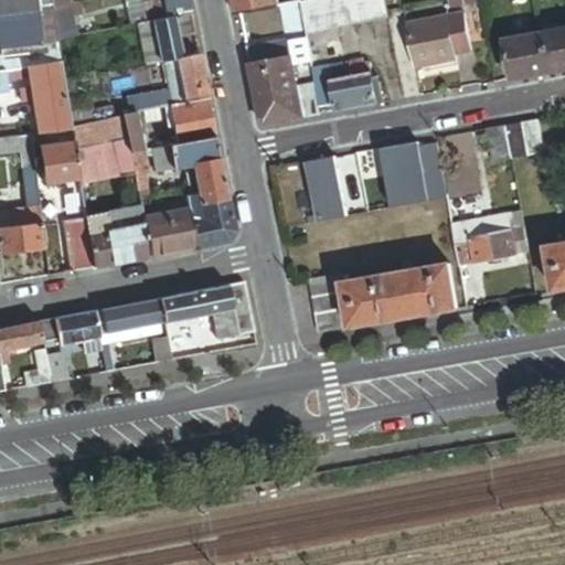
[(0,0),(0,17),(39,13),(36,0),(0,0)]
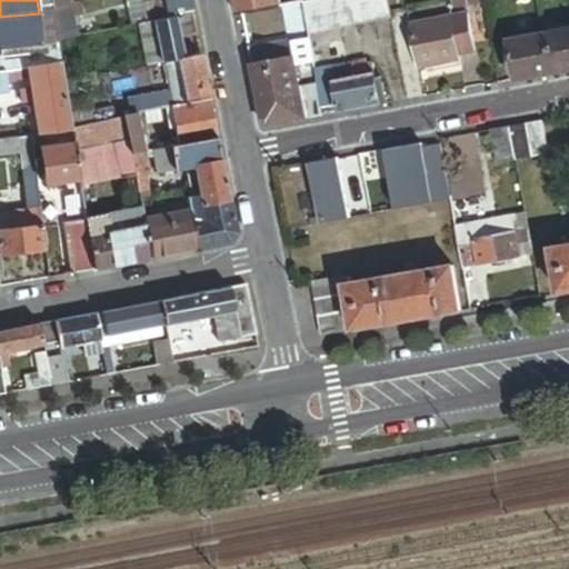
[(51,0),(37,0),(39,13),(53,11),(53,9),(51,0)]
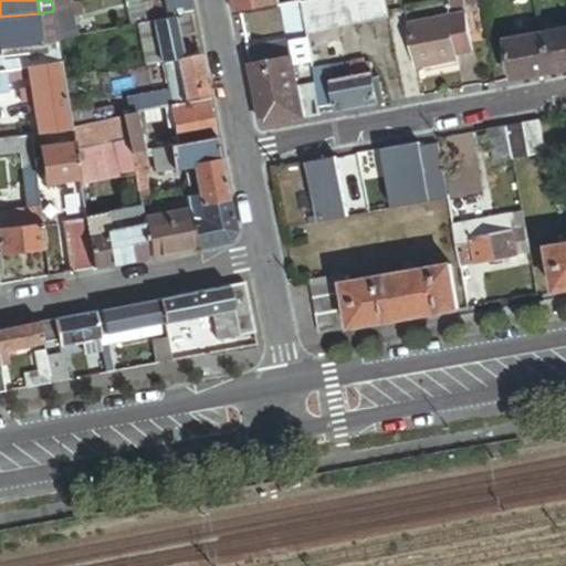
[(53,11),(58,40),(77,37),(73,18),(83,14),(80,0),(71,3),(64,6),(53,9),(53,11)]
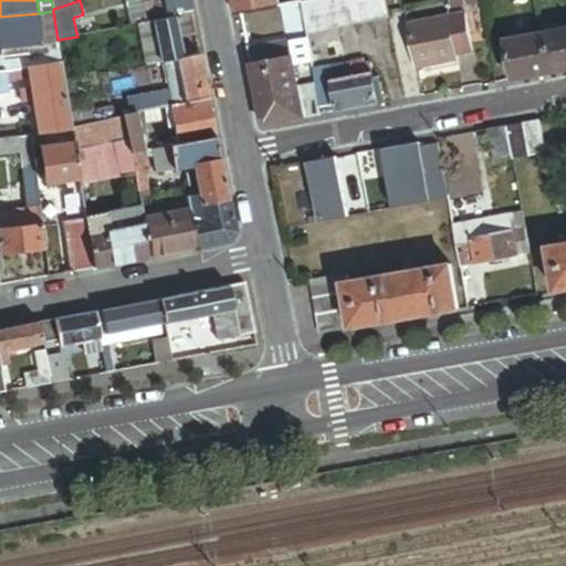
[(166,19),(161,0),(126,0),(132,25),(136,24),(153,21),(166,19)]
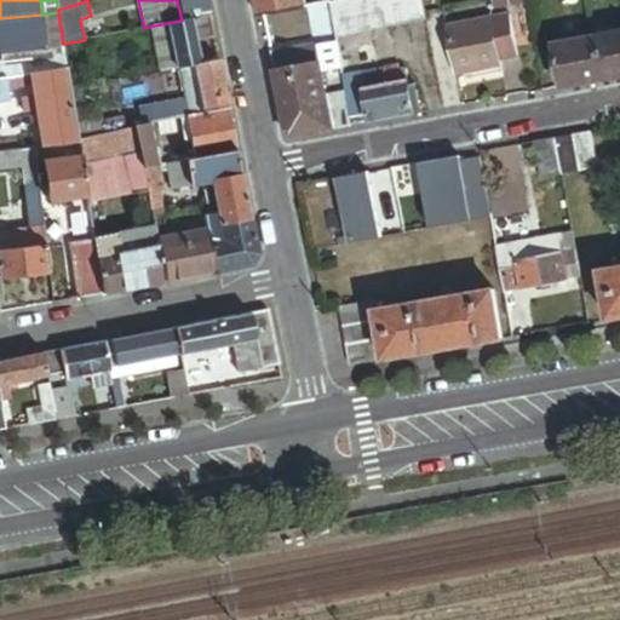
[(208,16),(205,0),(177,0),(182,21),(190,19),(208,16)]
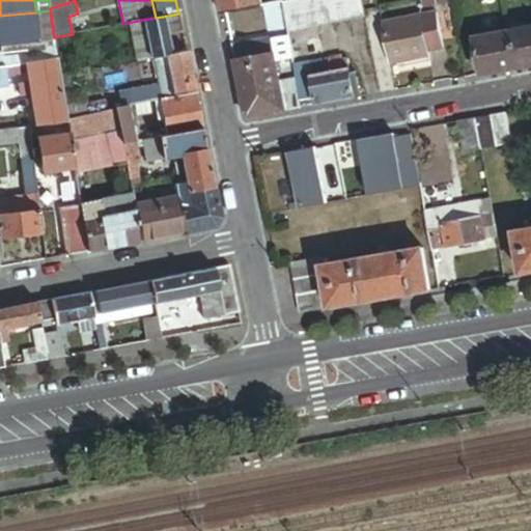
[(219,0),(223,16),(263,6),(261,0),(219,0)]
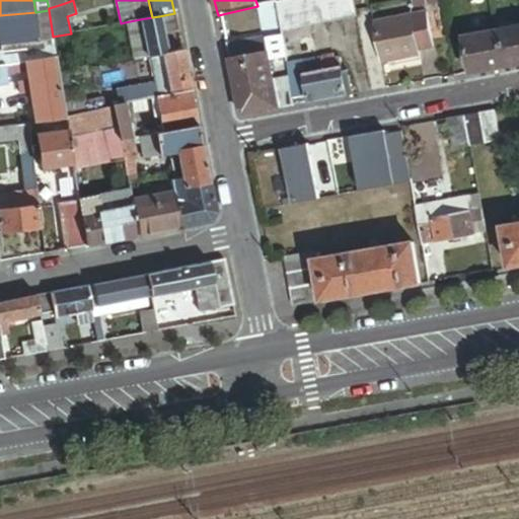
[(297,29),(291,0),(275,3),(281,33),(297,29)]
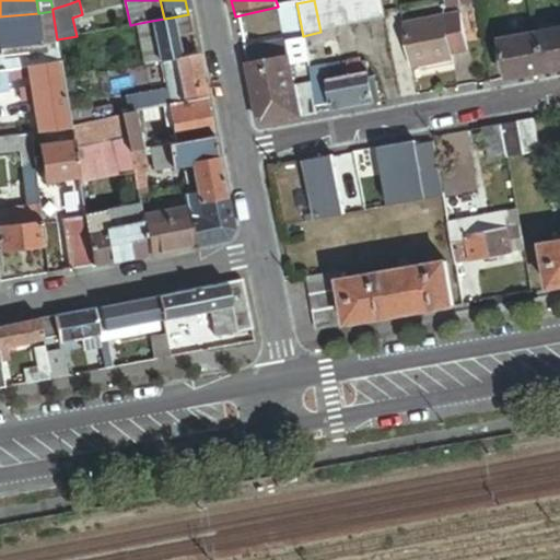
[(329,0),(313,0),(314,0),(321,32),(336,28),(329,0)]
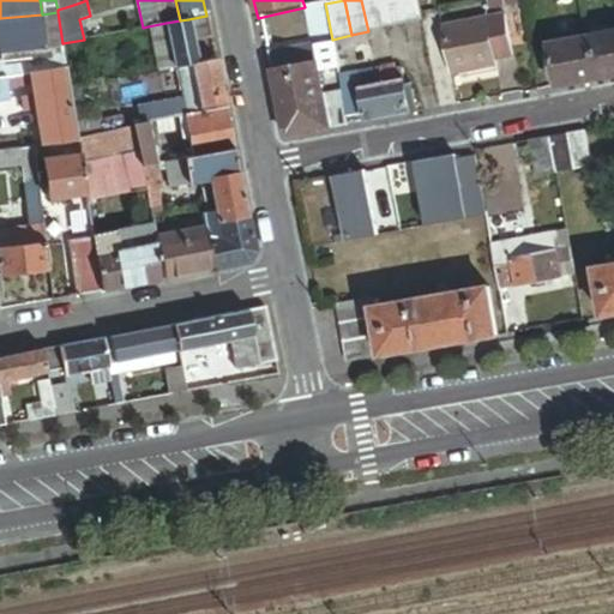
[(380,0),(361,0),(368,31),(386,28),(380,0)]
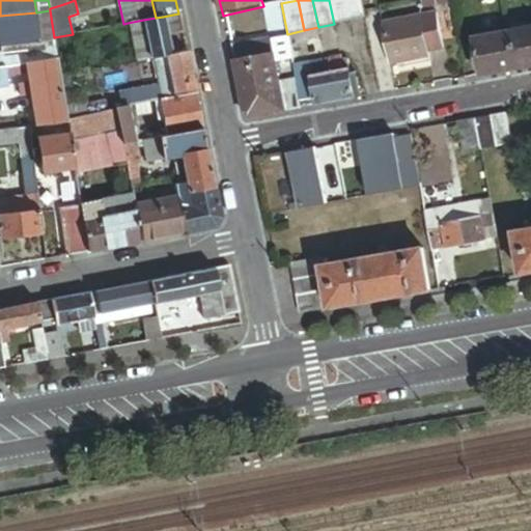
[(344,0),(329,0),(334,24),(350,21),(344,0)]
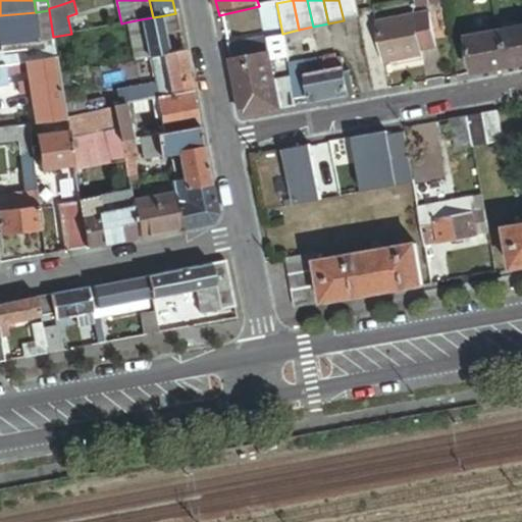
[(360,17),(356,0),(338,0),(344,20),(360,17)]
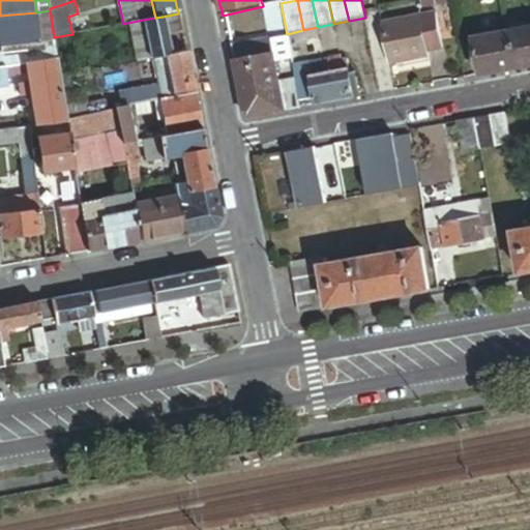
[(452,3),(450,0),(423,0),(425,9),(452,3)]
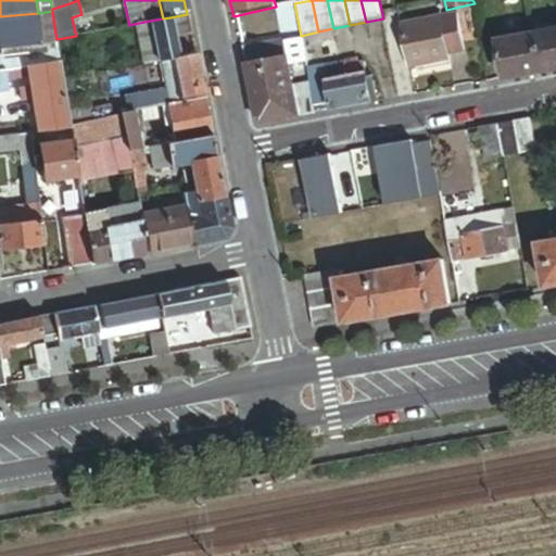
[(57,39),(52,11),(38,13),(42,45),(58,42),(57,39)]
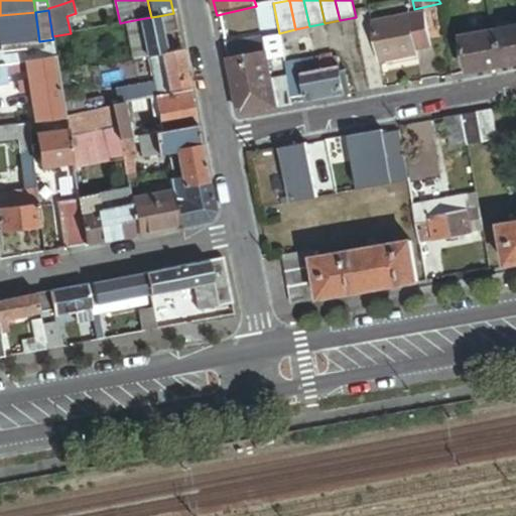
[(35,12),(0,15),(0,44),(0,46),(39,41),(35,12)]
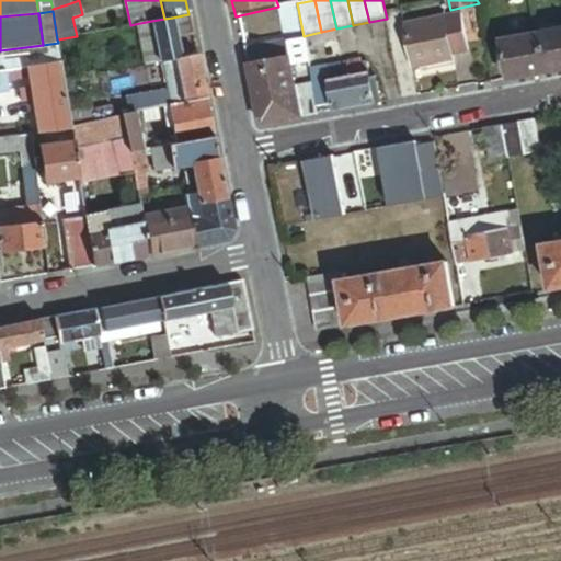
[(465,13),(405,24),(414,67),(456,59),(455,54),(471,50),(465,13)]
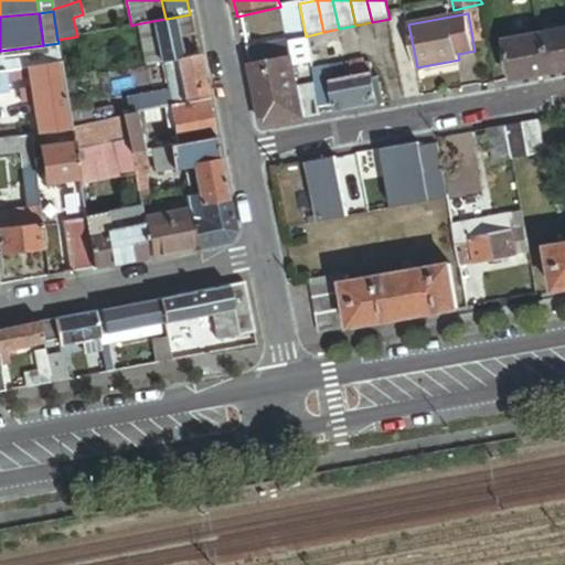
[(194,34),(190,14),(173,18),(178,36),(194,34)]
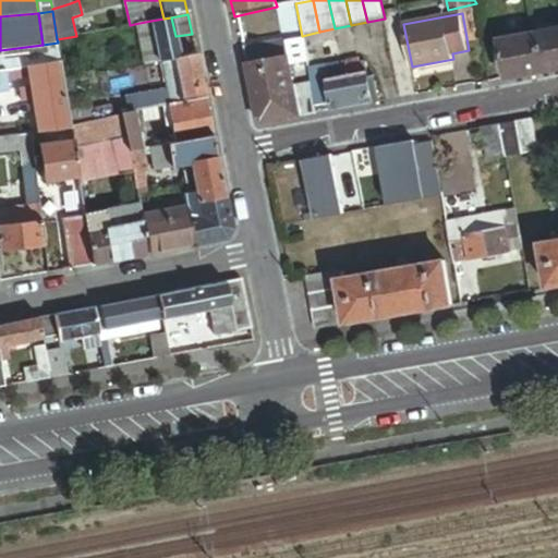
[(164,19),(150,21),(158,61),(162,60),(172,58),(179,57),(179,52),(176,36),(171,17),(164,19)]
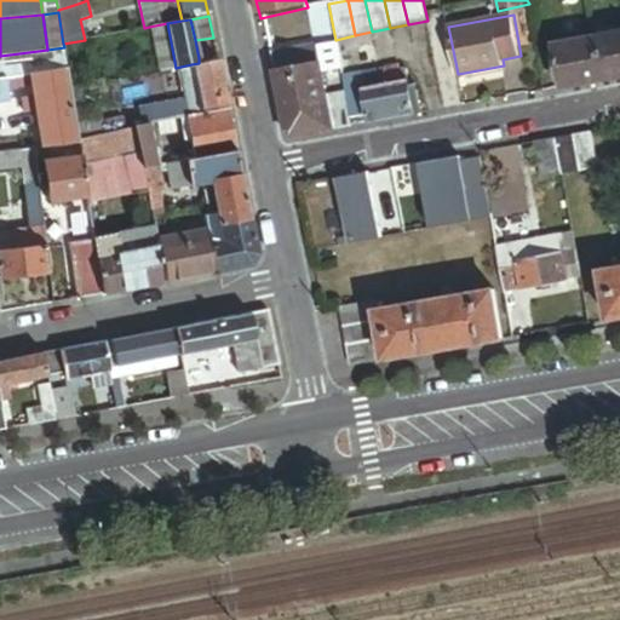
[(167,23),(149,27),(158,72),(176,68),(167,23)]
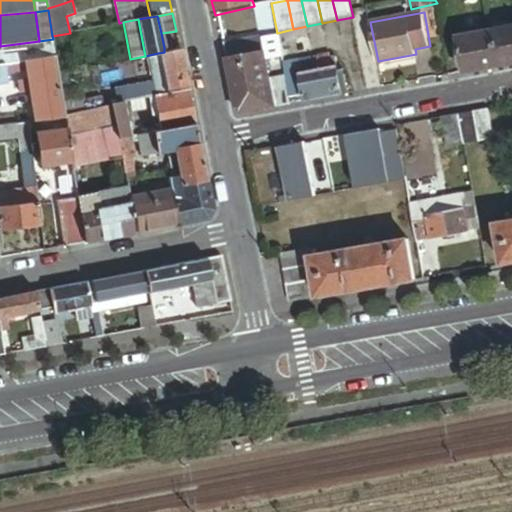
[(466,35),(478,32),(477,25),(464,28),(466,35)]
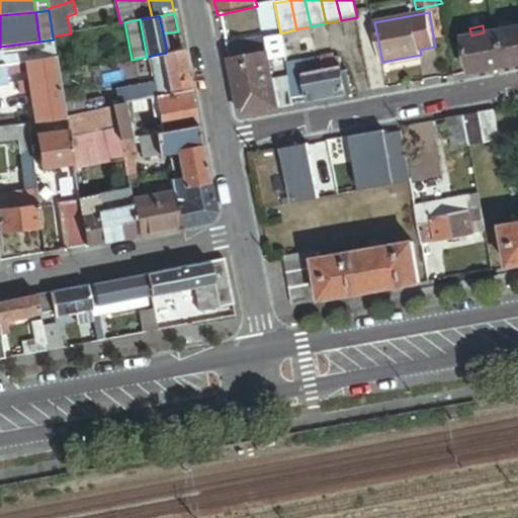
[(508,67),(517,65),(517,25),(517,26),(506,28),(501,29),(508,67)]
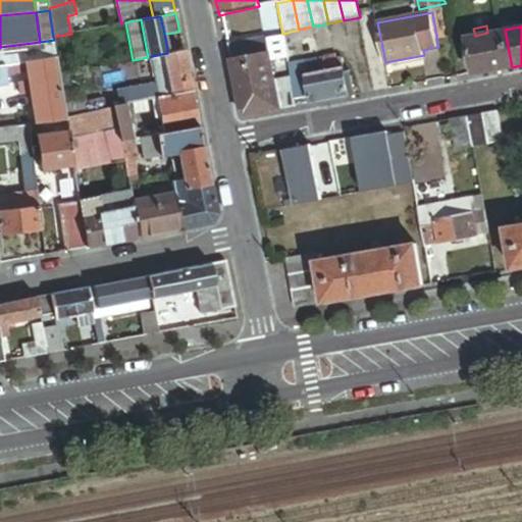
[(475,74),(512,67),(505,30),(487,33),(475,36),(468,37),(475,74)]
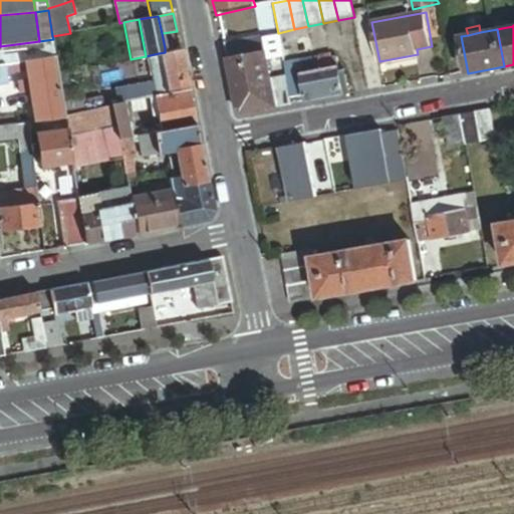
[(263,37),(226,45),(229,59),(266,52),(263,37)]
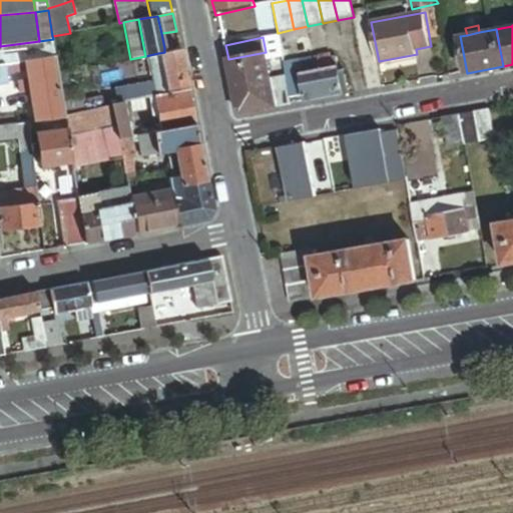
[(39,41),(0,46),(1,52),(30,48),(30,47),(54,43),(53,39),(39,41)]
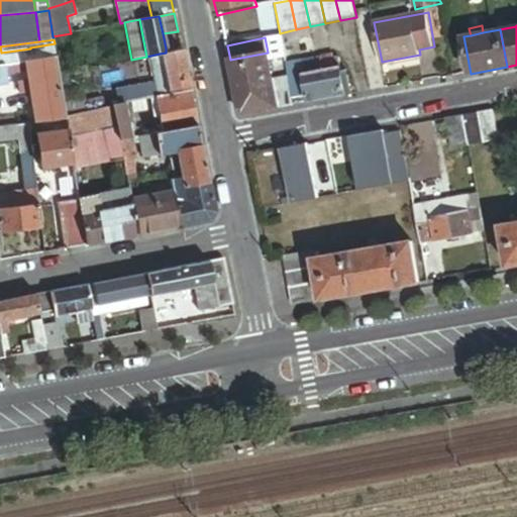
[(57,58),(55,43),(30,47),(30,48),(32,60),(32,61),(57,58)]
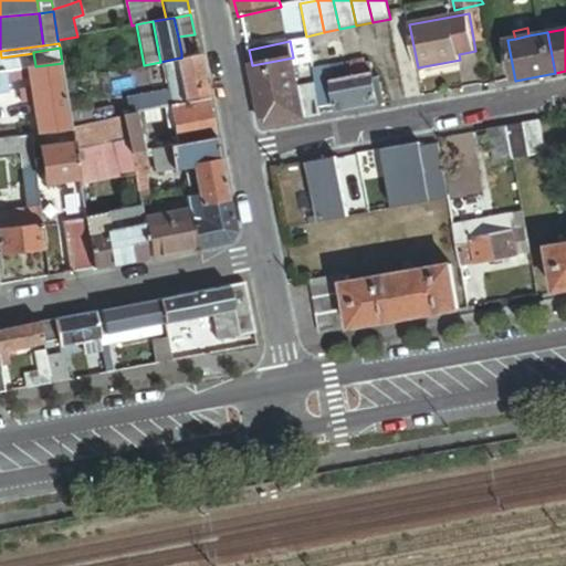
[(0,58),(0,72),(3,72),(28,67),(28,66),(35,65),(33,53),(1,58),(0,58)]
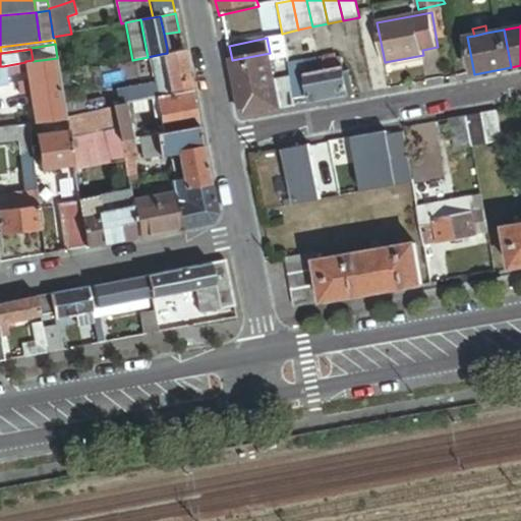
[(190,91),(183,50),(175,52),(167,53),(161,54),(169,95),(190,91)]
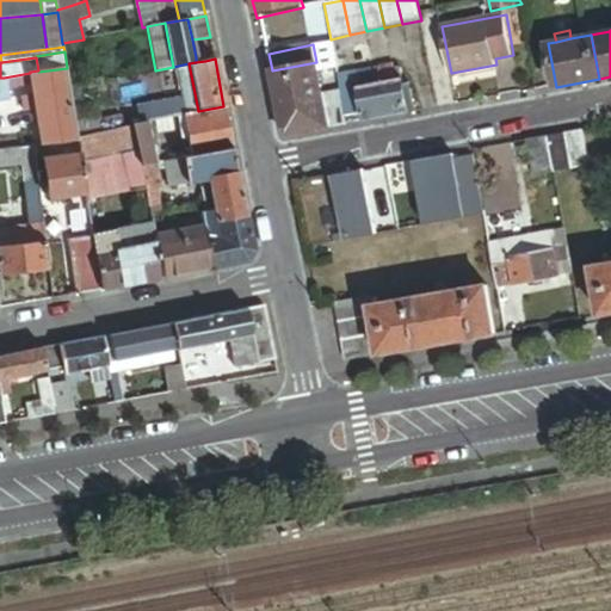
[(295,135),(331,129),(322,91),(319,73),(316,62),(272,71),(284,127),(295,135)]
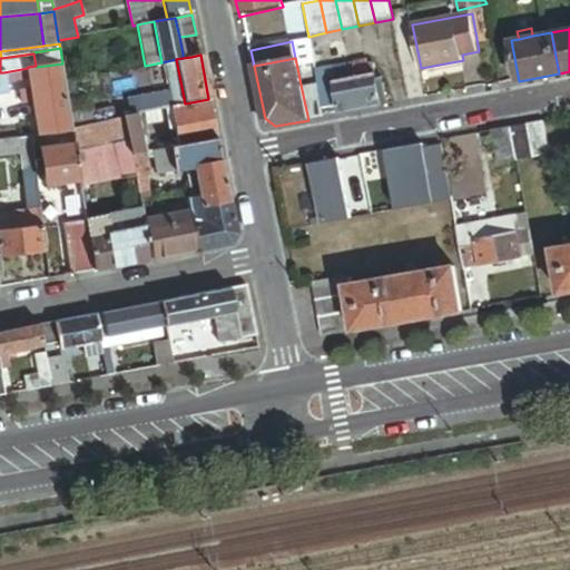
[(185,104),(176,59),(166,61),(172,91),(135,99),(138,114),(159,109),(164,108),(170,107),(185,104)]
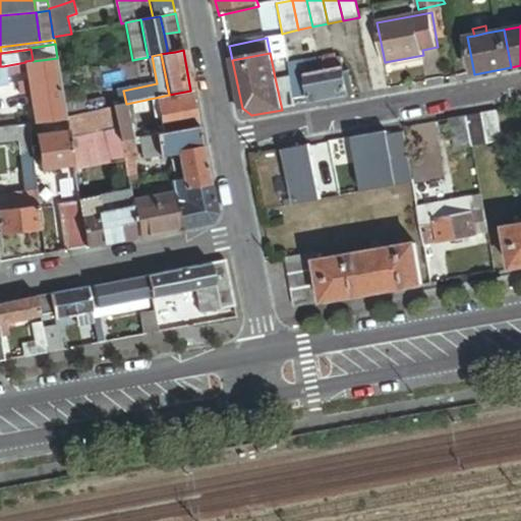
[(335,55),(323,57),(326,70),(338,67),(336,60),(335,55)]
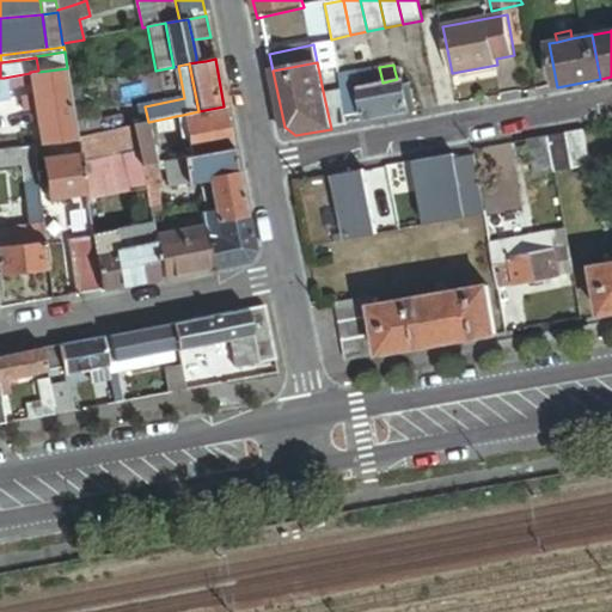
[(383,83),(379,67),(356,72),(360,87),(383,83)]
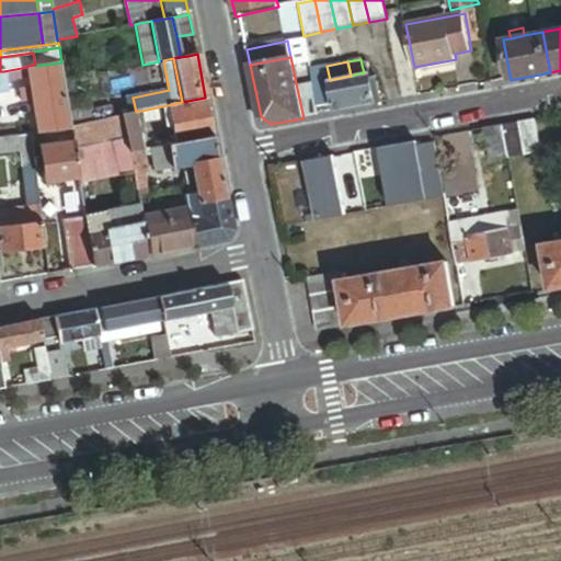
[(68,111),(61,63),(35,66),(27,67),(30,78),(31,87),(33,101),(38,133),(71,128),(70,125),(68,111)]
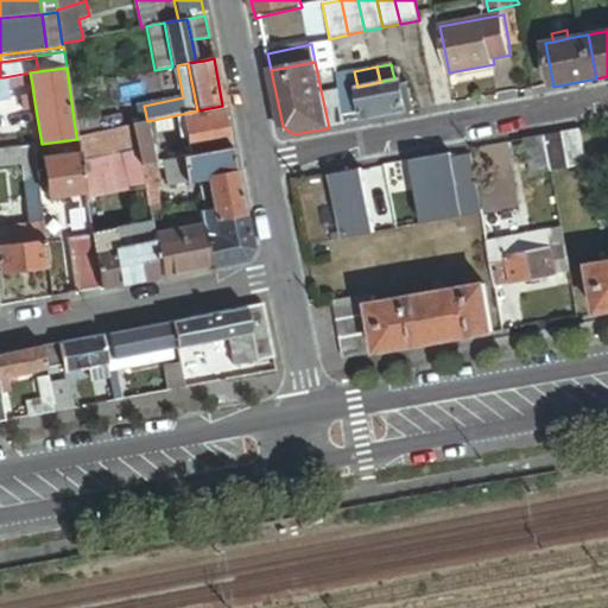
[(363,121),(415,112),(409,86),(405,87),(400,69),(392,70),(394,78),(380,82),(358,87),(362,112),(363,121)]
